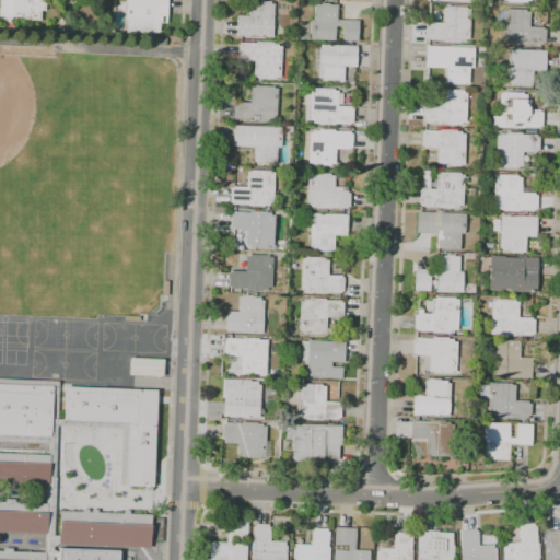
[(43,23),(25,22),(25,20),(0,19),(0,0),(44,0),(44,2),(47,3),(46,13),(43,13),(43,23)]
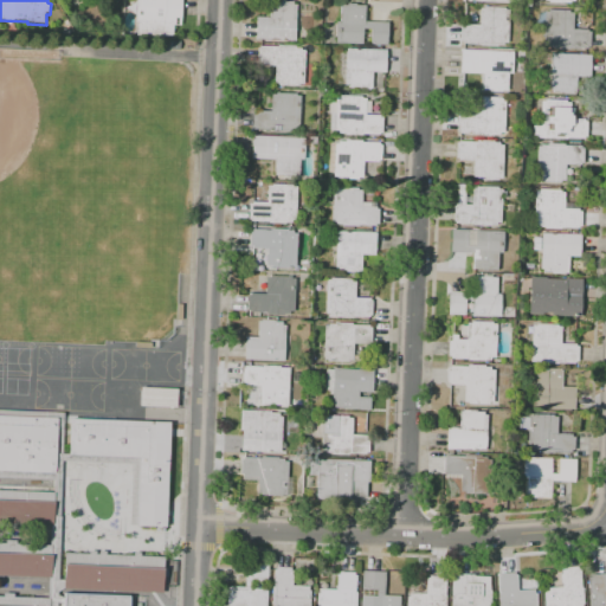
[(139,37),(140,24),(139,24),(139,0),(182,0),(182,27),(175,27),(175,37),(173,37),(174,38),(139,37)]
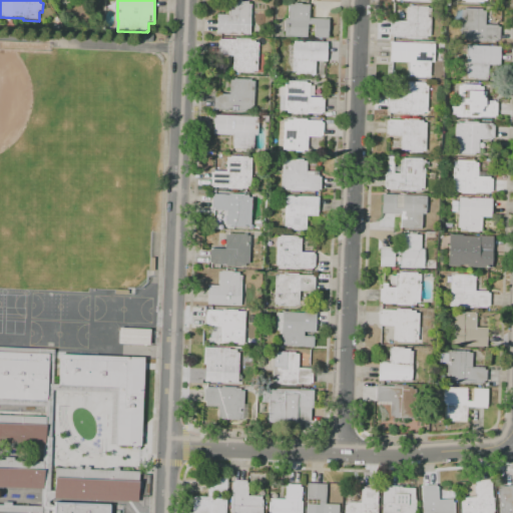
[(215,34),(215,15),(227,15),(227,0),(240,0),(240,2),(246,2),(246,4),(249,4),(248,35),(215,34)]
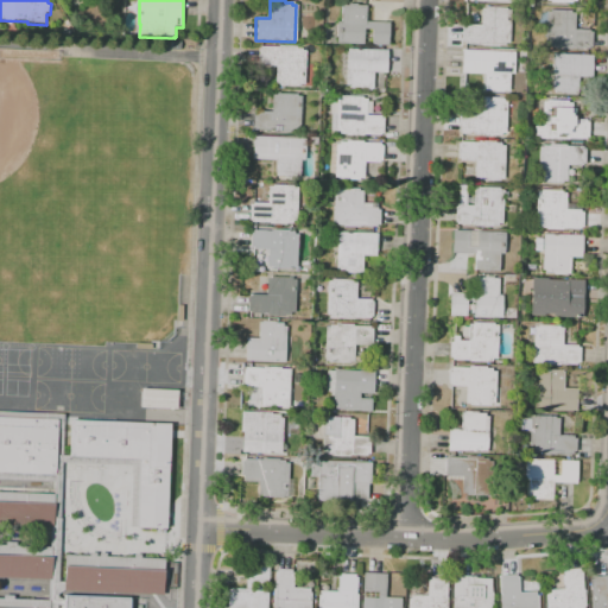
[(336,43),(336,21),(341,23),(341,5),(347,5),(347,4),(356,4),(356,6),(366,6),(365,21),(388,23),(387,45),(371,45),(371,30),(362,30),(362,44),(336,43)]
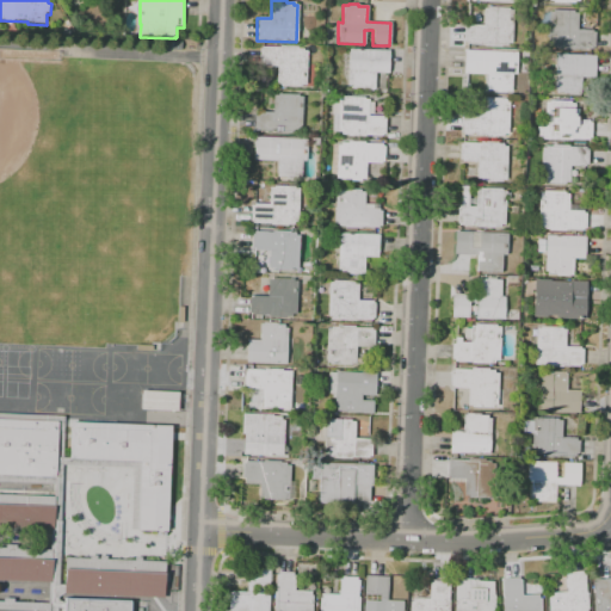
[(464,42),(464,26),(467,26),(467,25),(482,25),(483,10),(487,10),(487,7),(508,8),(508,10),(512,10),(511,44),(506,44),(506,45),(500,45),(500,47),(483,47),(483,45),(467,44),(467,43),(464,42)]
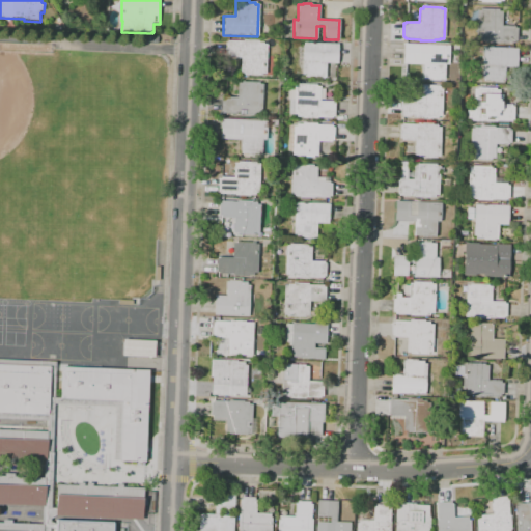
[(476,43),(476,10),(480,10),(480,9),(498,9),(498,11),(502,11),(502,26),(514,26),(514,28),(516,28),(516,42),(514,42),(514,43),(499,43),(499,44),(476,43)]
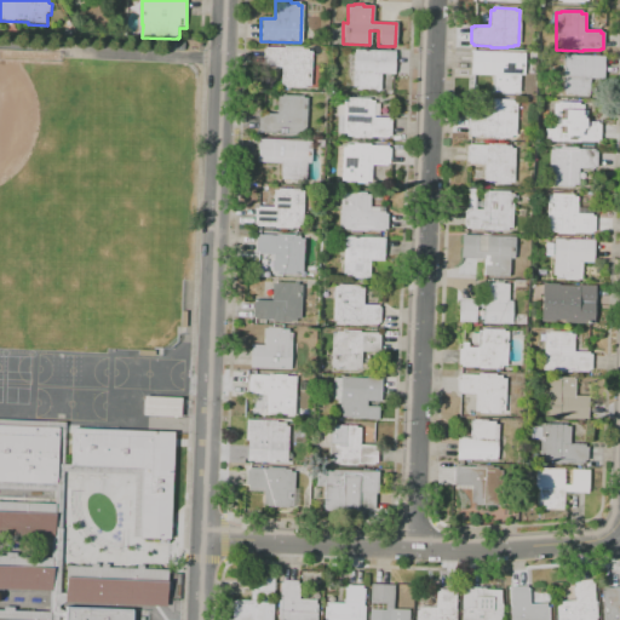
[(280,85),(280,68),(264,68),(264,65),(262,65),(263,50),(265,50),(265,47),(283,49),(283,47),(300,47),(300,50),(306,50),(306,52),(310,52),(309,86),(304,86),(304,87),(283,87),(283,85),(280,85)]
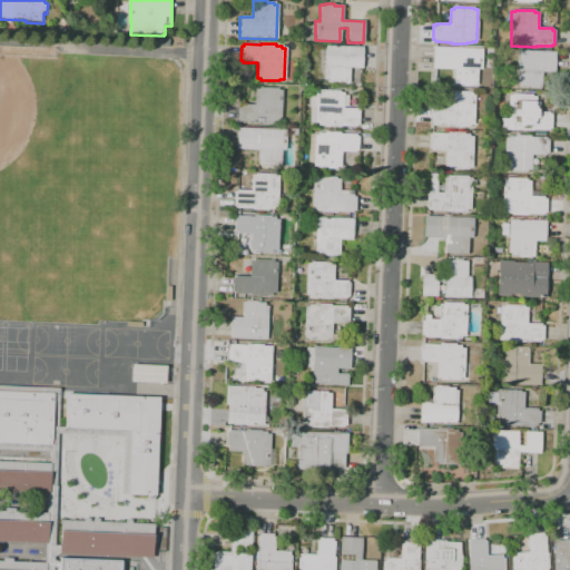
[(323,80),(325,46),(362,48),(362,68),(349,68),(349,84),(346,84),(346,85),(332,85),(332,82),(326,82),(326,80),(323,80)]
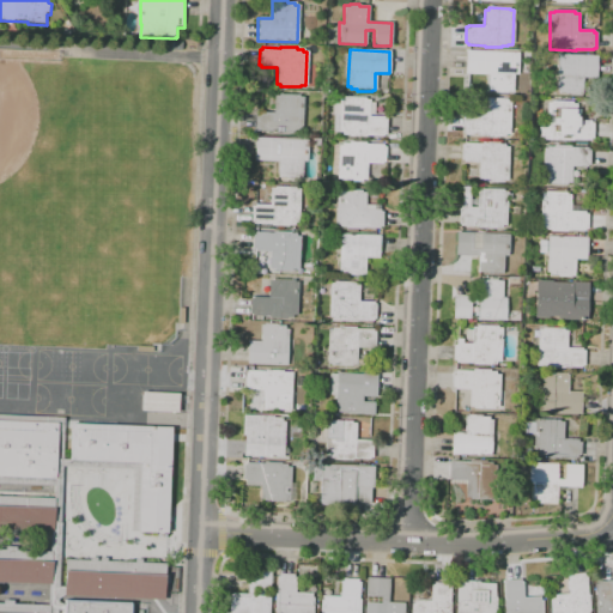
[(465,73),(465,50),(517,52),(517,74),(513,74),(513,91),(507,91),(507,92),(497,92),(497,90),(487,90),(489,74),(465,73)]
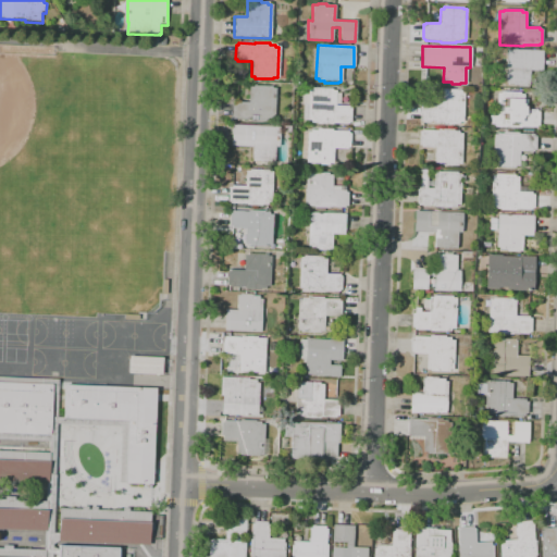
[(505,83),(506,50),(543,51),(542,71),(529,71),(529,87),(515,87),(516,85),(508,85),(508,83),(505,83)]
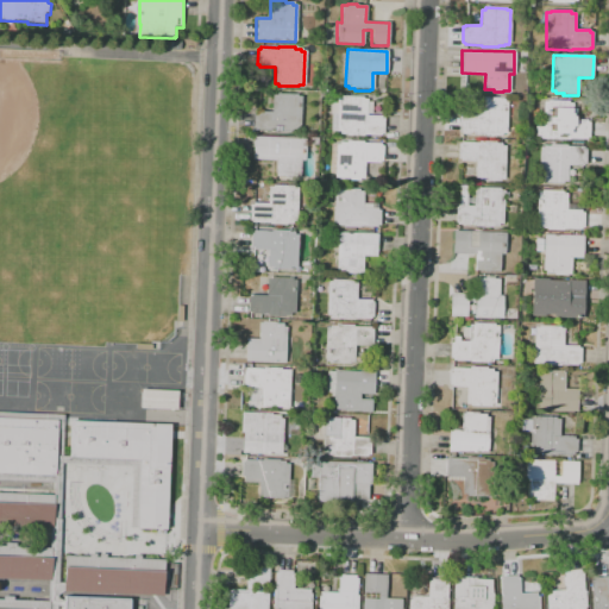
[(252,129),(253,113),(256,113),(256,112),(270,112),(271,95),(276,95),(276,94),(296,94),(296,96),(300,96),(299,130),(294,130),(294,132),(288,131),(288,133),(272,132),(272,131),(255,130),(255,129),(252,129)]
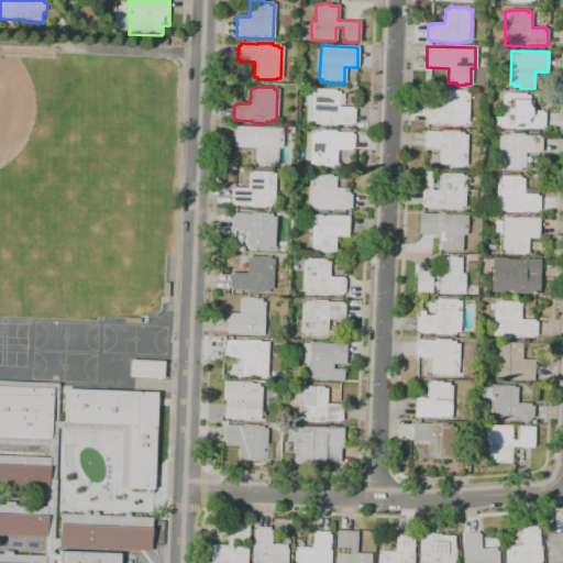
[(310,122),(311,90),(316,90),(316,89),(334,89),(334,91),(339,91),(339,107),(352,108),(352,109),(354,109),(353,123),(352,123),(352,125),(338,125),(338,127),(320,125),(320,124),(313,124),(315,122),(310,122)]
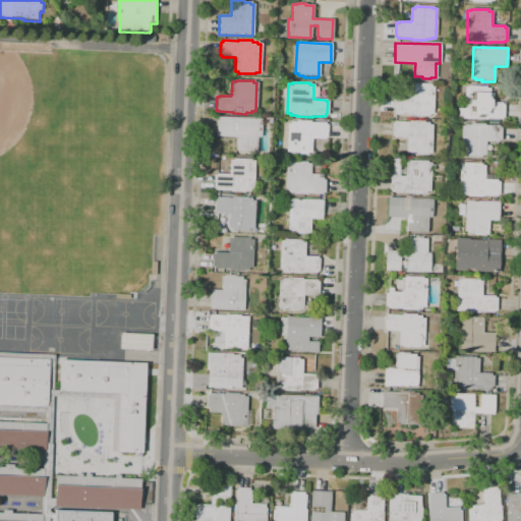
[(432,114),(428,114),(428,116),(423,116),(423,117),(409,117),(409,115),(395,115),(395,113),(393,113),(393,97),(409,97),(409,83),(429,83),(429,85),(433,85),(432,114)]
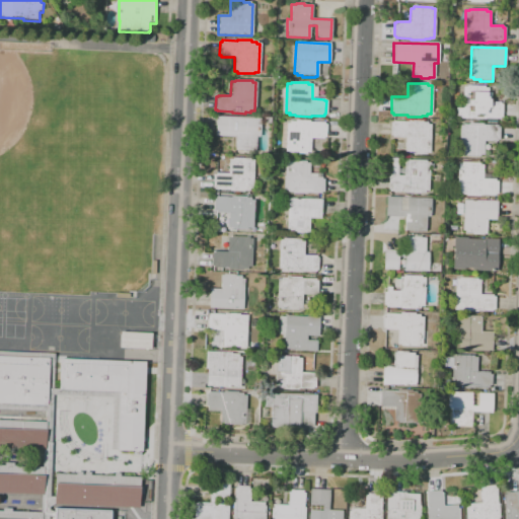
[(455,119),(455,107),(462,108),(462,87),(466,87),(466,85),(484,86),(484,88),(488,88),(488,92),(491,92),(491,102),(500,102),(500,119),(485,119),(485,120),(455,119)]
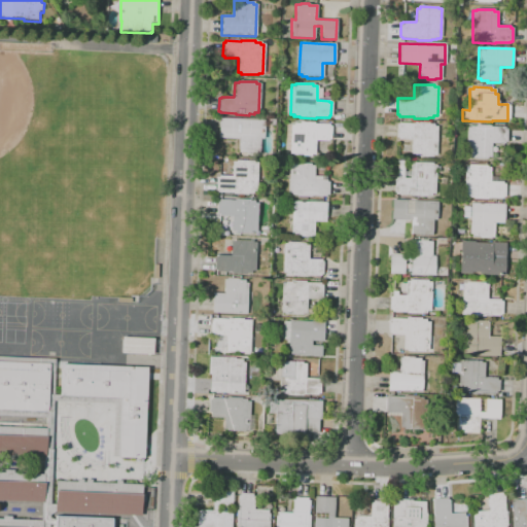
[(217,138),(218,118),(264,120),(262,139),(259,139),(258,154),(246,154),(246,152),(238,152),(238,139),(217,138)]
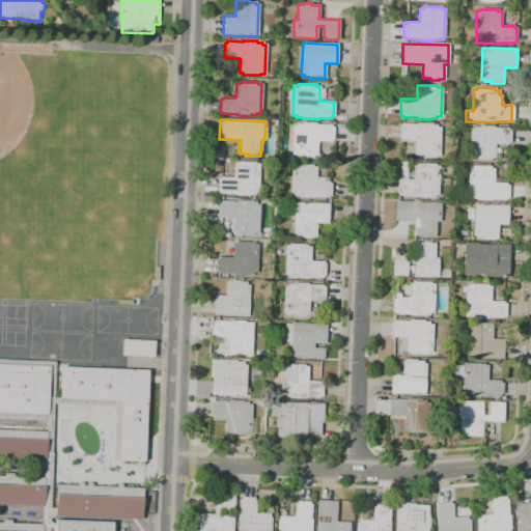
[(291,156),(291,126),(296,127),(296,123),(301,124),(301,122),(315,123),(315,124),(331,126),(331,127),(333,127),(333,140),(330,140),(330,142),(316,141),(316,156),(313,156),(313,158),(295,157),(295,156),(291,156)]
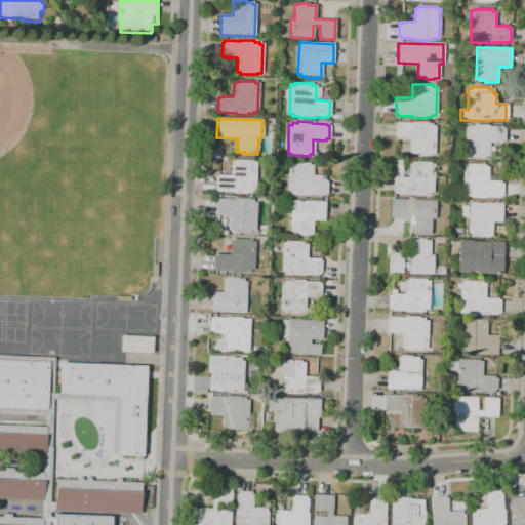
[(409,154),(409,139),(397,138),(397,137),(395,137),(395,124),(397,124),(397,122),(412,123),(412,122),(427,122),(427,123),(432,123),(432,126),(435,126),(435,155),(431,155),(431,156),(412,156),(412,154),(409,154)]
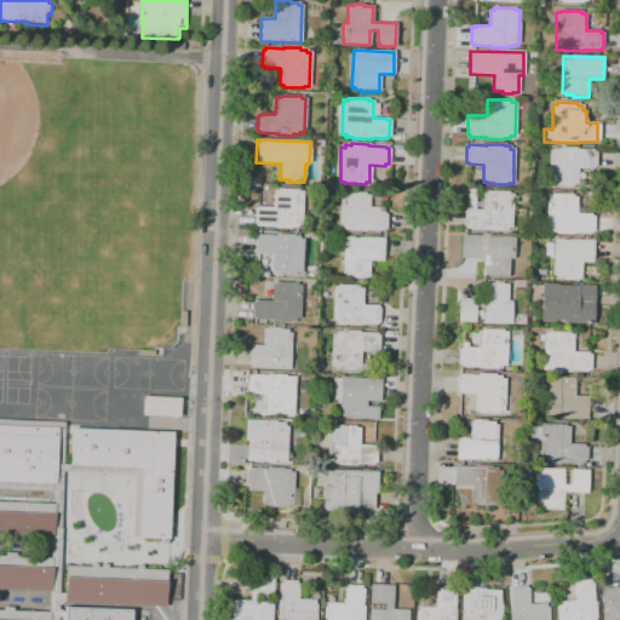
[(549,184),(549,150),(554,150),(554,148),(560,148),(577,148),(577,149),(596,149),(596,167),(593,167),(593,168),(578,168),(577,185),(573,185),(573,188),(552,187),(552,184),(549,184)]
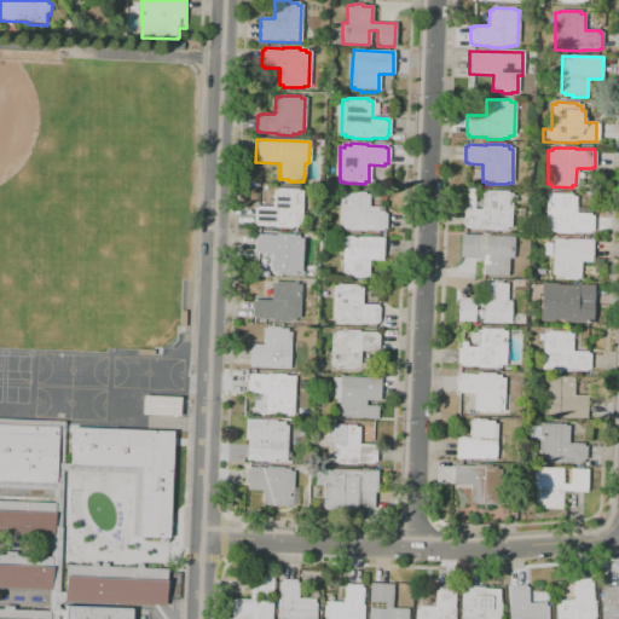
[(335,163),(335,183),(325,183),(325,163),(335,163)]
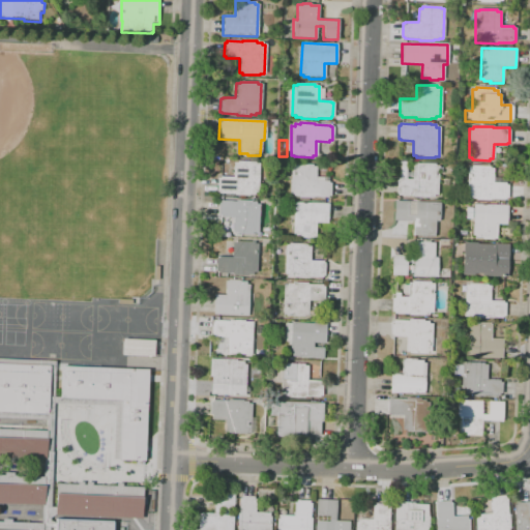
[(216,192),(216,178),(218,178),(218,177),(232,177),(233,163),(236,163),(237,162),(255,163),(255,164),(258,164),(257,193),(254,193),(254,195),(247,195),(247,196),(233,196),(233,194),(218,194),(218,192),(216,192)]
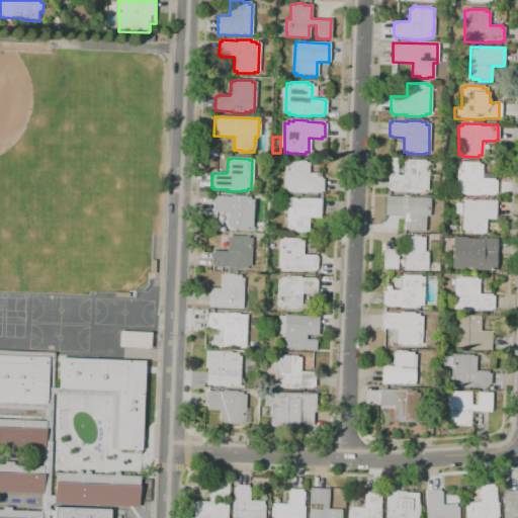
[(390,191),(390,189),(386,189),(386,176),(390,176),(390,158),(397,158),(397,175),(403,175),(403,160),(424,160),(424,162),(428,162),(427,190),(423,190),(423,192),(390,191)]
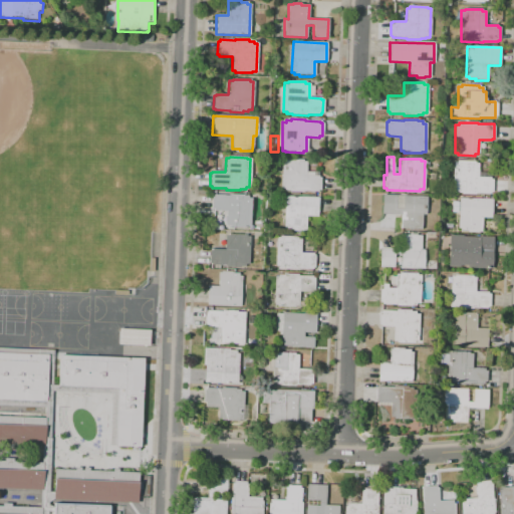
[(317,192),(284,191),(284,189),(281,189),(281,160),(285,161),(285,159),(302,160),(302,162),(306,162),(305,172),(318,172),(318,178),(320,178),(320,191),(317,190),(317,192)]
